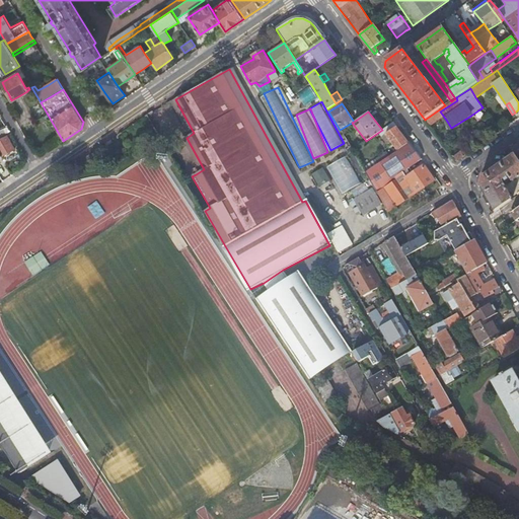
[(386,134),(397,150),(408,143),(401,135),(395,127),(396,127),(393,122),(382,130),(385,134),(386,134)]
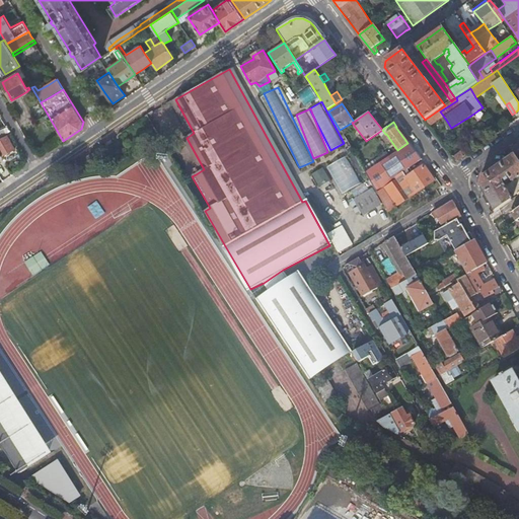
[(0,161),(0,160),(0,157),(14,149),(10,143),(7,137),(0,141),(0,137),(5,134),(3,130),(0,131),(0,161)]
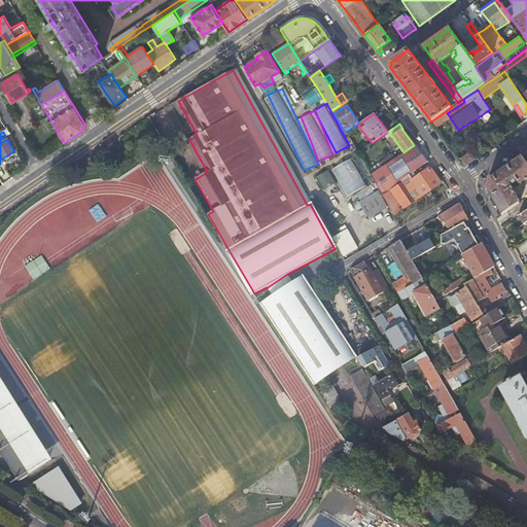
[(371,174),(394,215),(441,184),(434,176),(429,169),(413,180),(409,175),(428,162),(415,145),(414,145),(403,152),(399,154),(376,171),(371,174)]
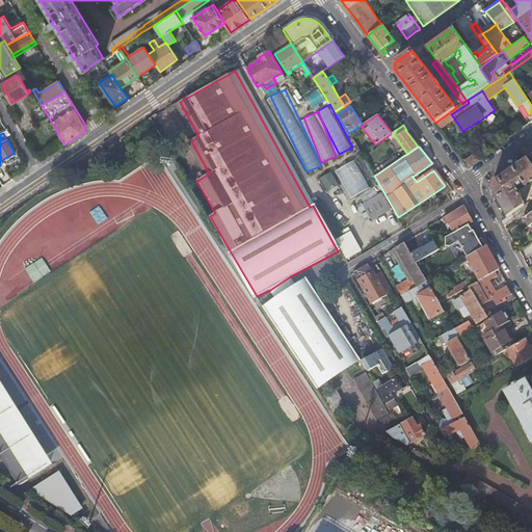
[(376,169),(379,173),(403,156),(401,153),(376,169)]
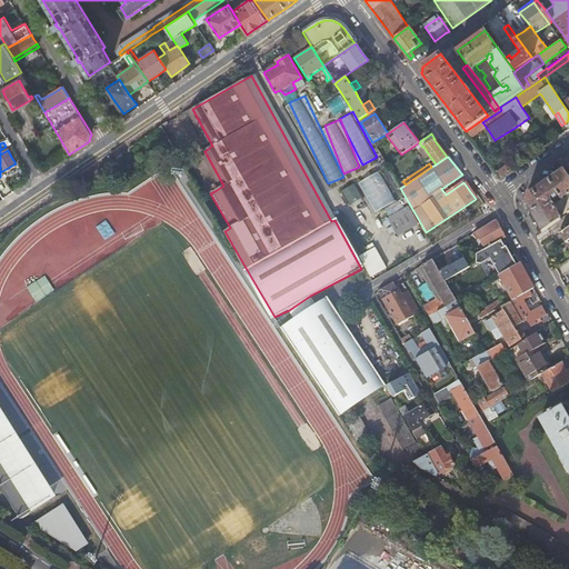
[(500,177),(512,169),(508,165),(497,172),(500,177)]
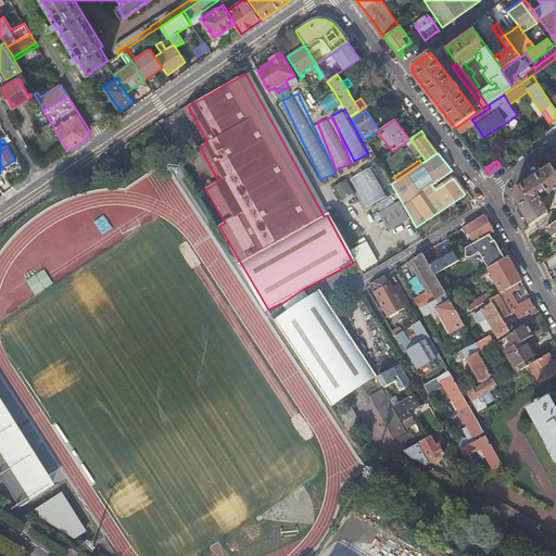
[(516,206),(528,228),(548,215),(536,194),(544,190),(548,196),(555,189),(555,173),(551,165),(518,187),(514,201),(516,206)]
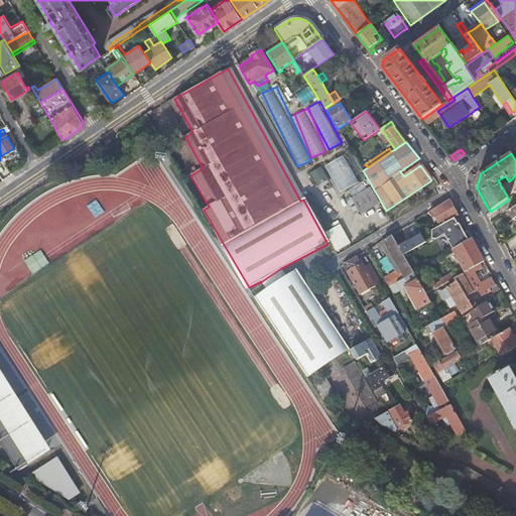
[(311,171),(319,183),(331,176),(323,164),(311,171)]
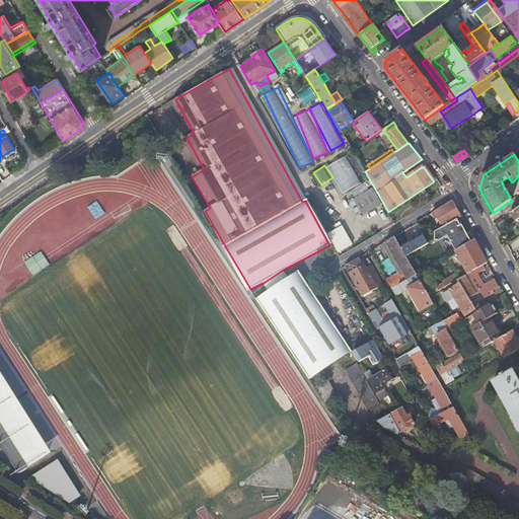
[(372,209),(382,203),(373,188),(355,199),(363,214),(372,209)]
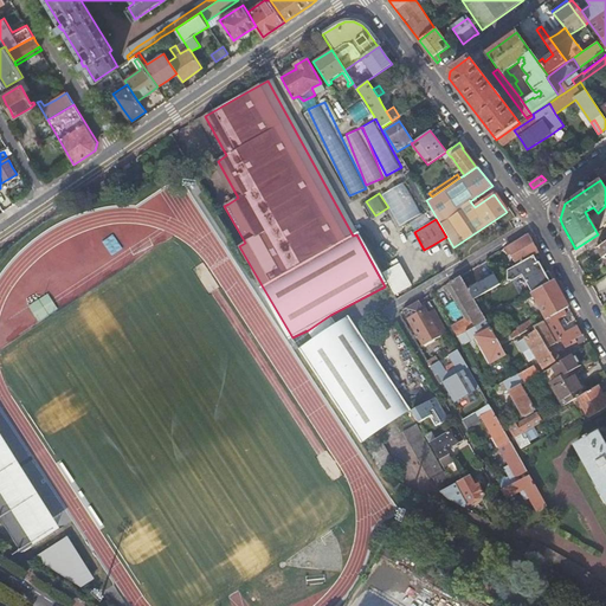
[(534,256),(540,253),(529,234),(504,250),(507,253),(509,257),(511,256),(517,265),(534,256)]
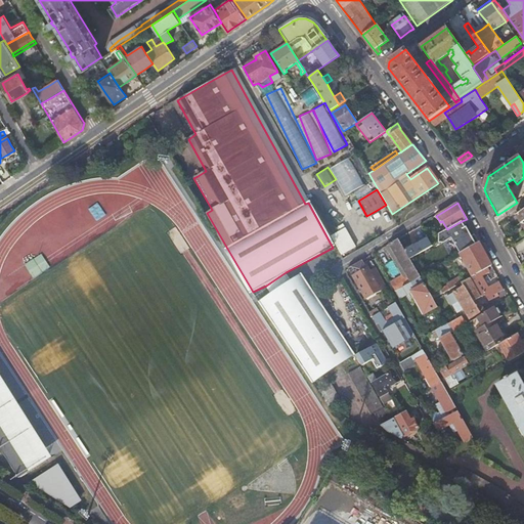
[(464,224),(462,221),(447,229),(439,233),(439,243),(444,243),(452,238),(461,254),(476,245),(467,227),(466,228),(464,224)]
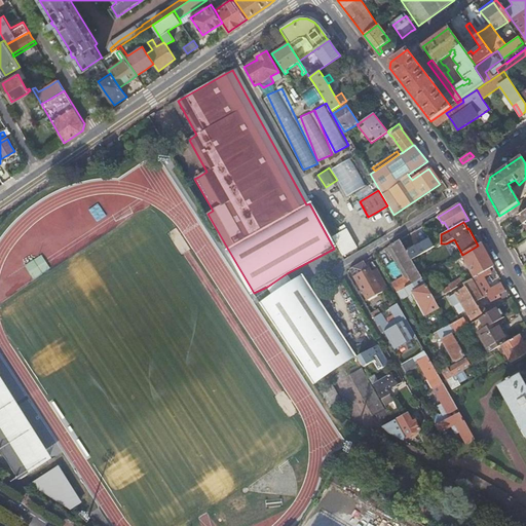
[(350,226),(336,234),(346,253),(362,245),(350,226)]
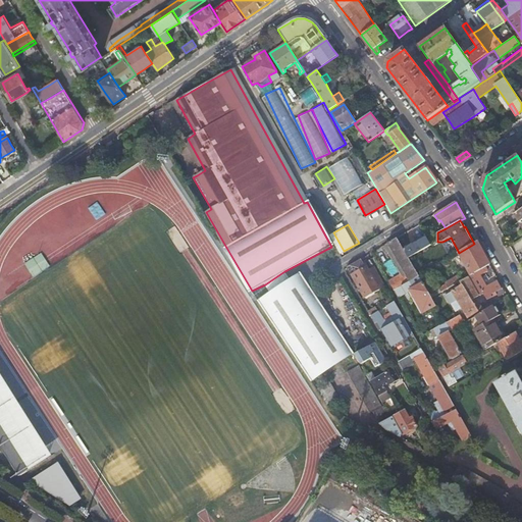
[(403,248),(409,258),(431,245),(427,238),(424,239),(422,237),(403,248)]
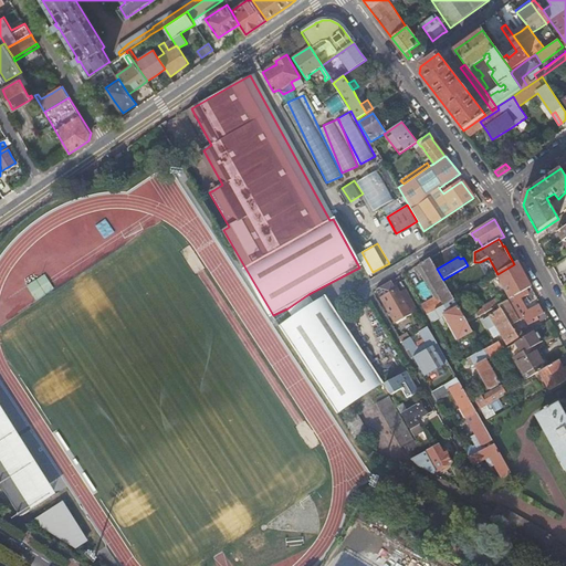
[(437,299),(422,306),(428,315),(454,300),(454,299),(443,280),(437,269),(430,258),(421,263),(441,299),(438,301),(437,299)]
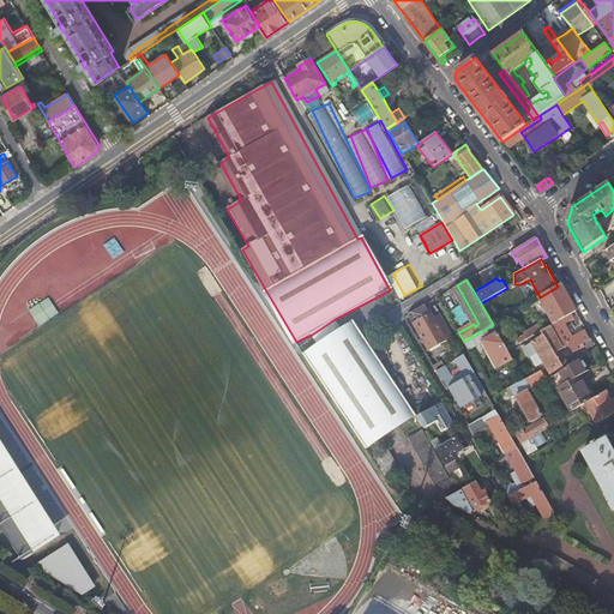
[(570,299),(561,284),(558,287),(540,298),(555,324),(572,314),(577,312),(570,299)]
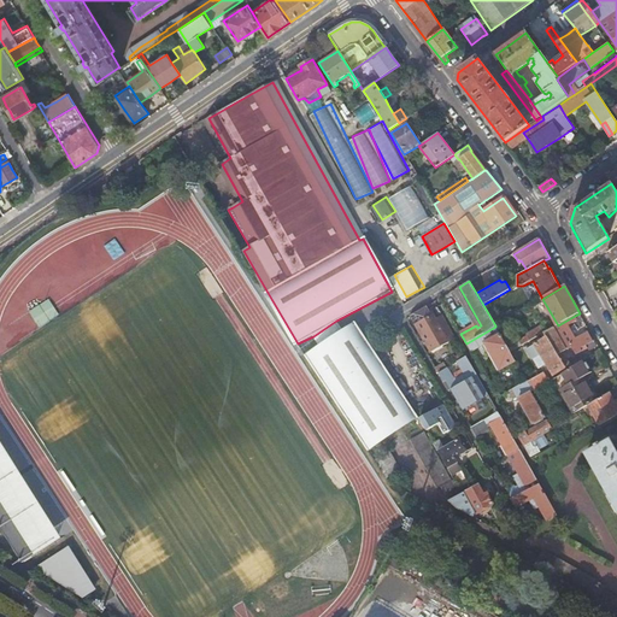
[(459,287),(454,289),(457,292),(454,293),(452,294),(456,300),(459,298),(476,325),(477,328),(481,325),(459,287)]
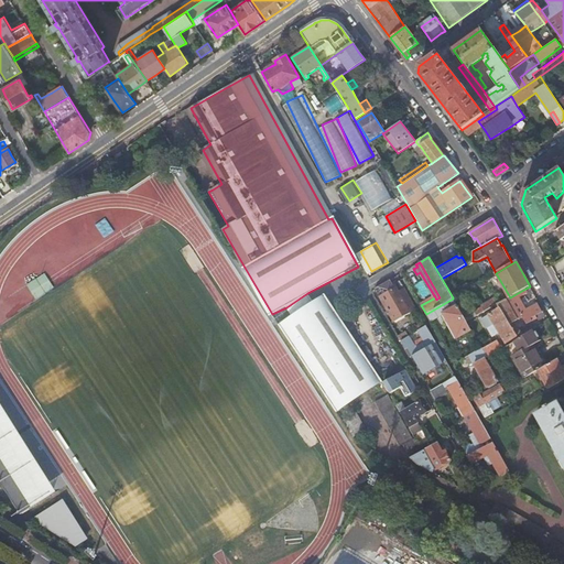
[(470,288),(487,278),(481,269),(465,278),(470,288)]
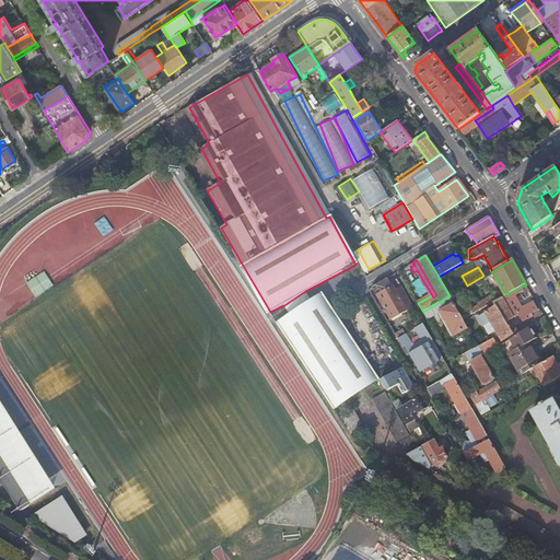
[(397,317),(413,307),(413,306),(401,286),(395,290),(393,286),(385,290),(377,294),(392,321),(397,317)]
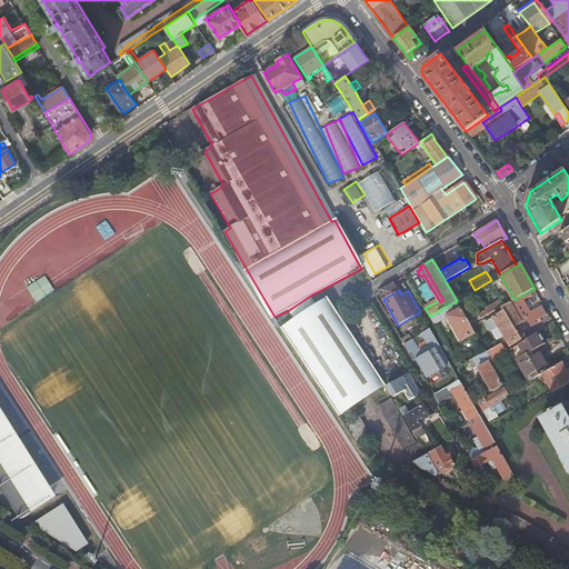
[(532,297),(530,291),(515,300),(502,308),(503,311),(486,322),(491,331),(499,327),(510,347),(522,340),(522,339),(526,337),(519,326),(528,320),(530,326),(543,318),(547,322),(550,321),(547,315),(542,308),(531,315),(527,307),(523,301),(532,297)]
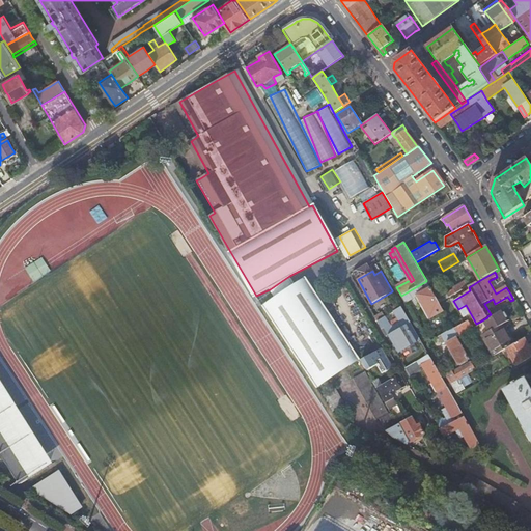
[(358,358),(308,280),(297,286),(289,276),(270,289),(277,300),(264,308),(315,386),(330,376),(332,379),(347,369),(345,366),(358,358)]
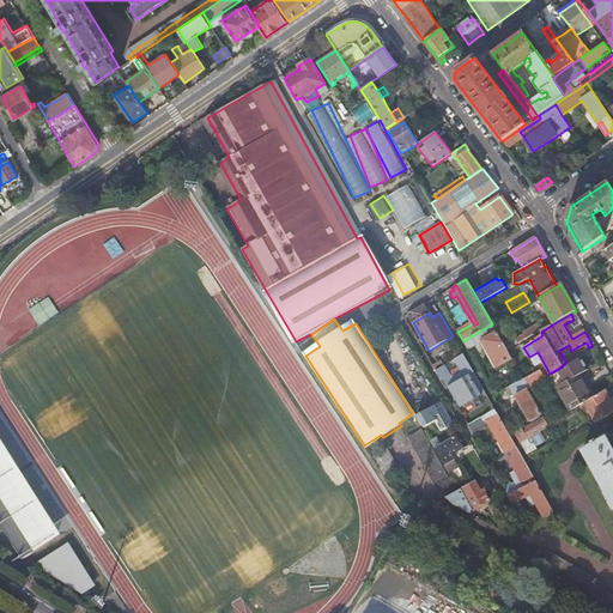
[(503,332),(498,334),(508,350),(541,332),(538,325),(523,333),(525,334),(510,341),(503,332)]
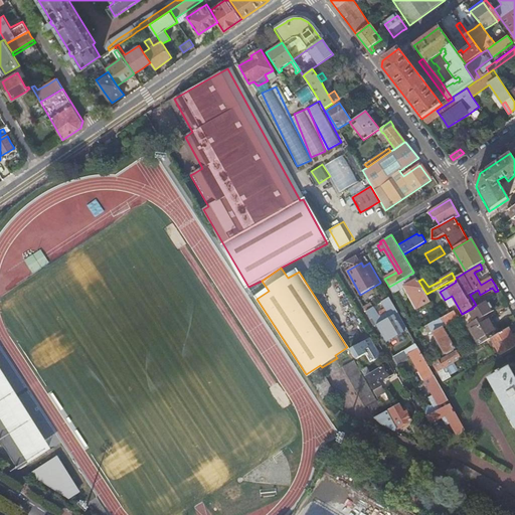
[(418,281),(417,280),(405,287),(411,298),(418,309),(431,302),(426,294),(418,281)]
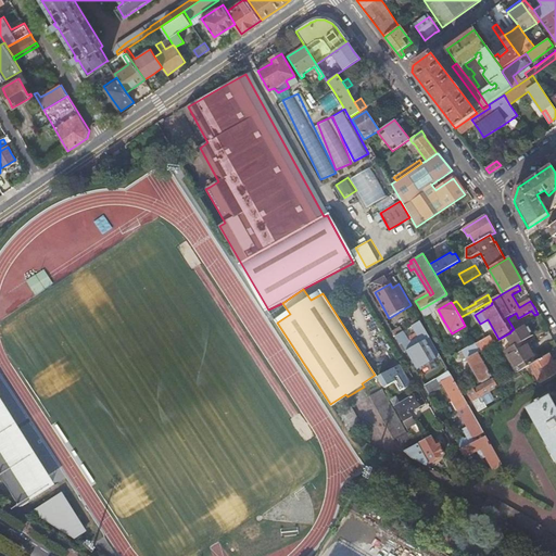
[(406,352),(430,338),(420,321),(413,326),(419,338),(413,341),(406,345),(400,333),(395,337),(404,353),(406,352)]
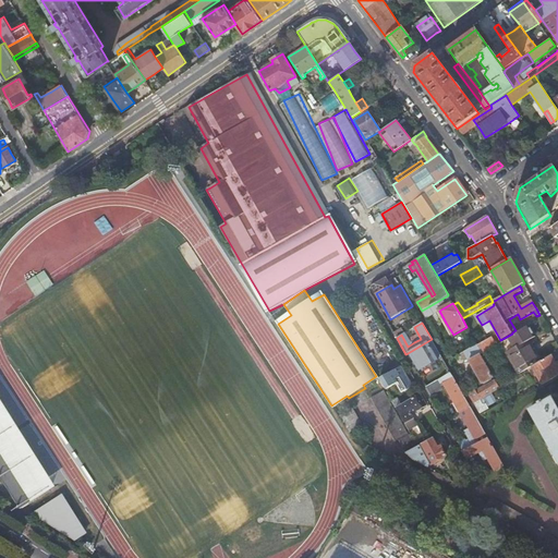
[(530,326),(509,338),(516,349),(524,344),(529,342),(536,337),(533,331),(530,326)]
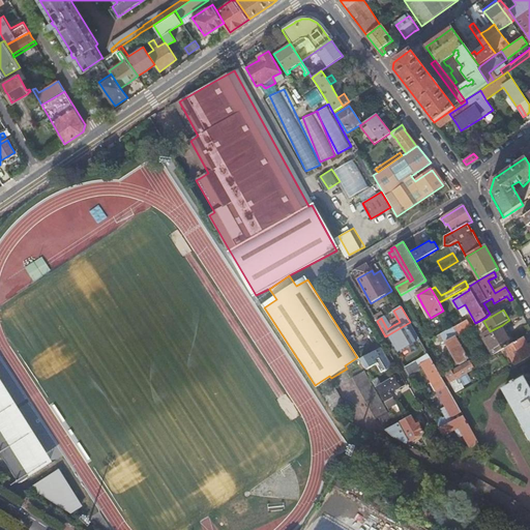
[(467,320),(453,328),(458,336),(471,328),(467,320)]
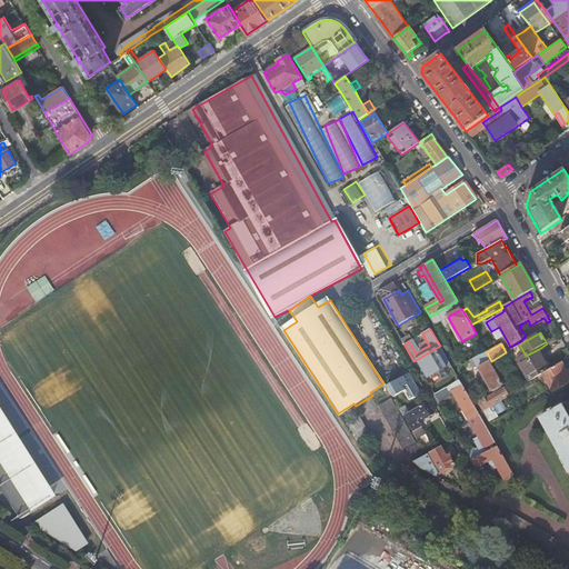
[(445,366),(450,363),(440,346),(416,360),(421,369),(427,379),(446,368),(445,366)]
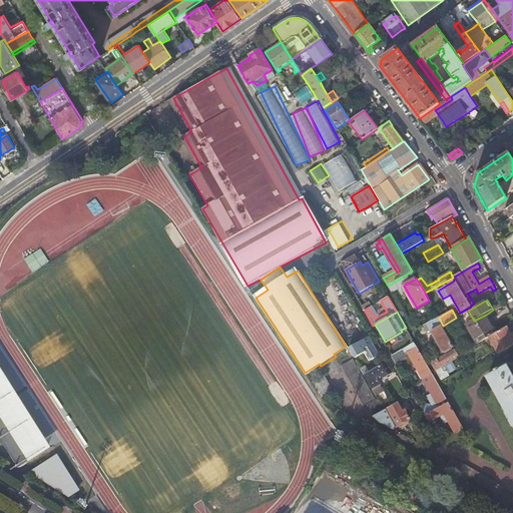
[(474,321),(467,325),(477,345),(490,338),(497,334),(488,318),(484,321),(482,317),(474,321)]
